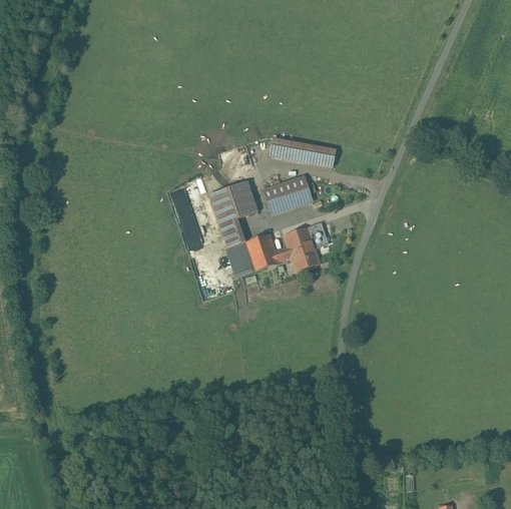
[(285,160),(338,172),(342,154),(289,143),(285,160)]
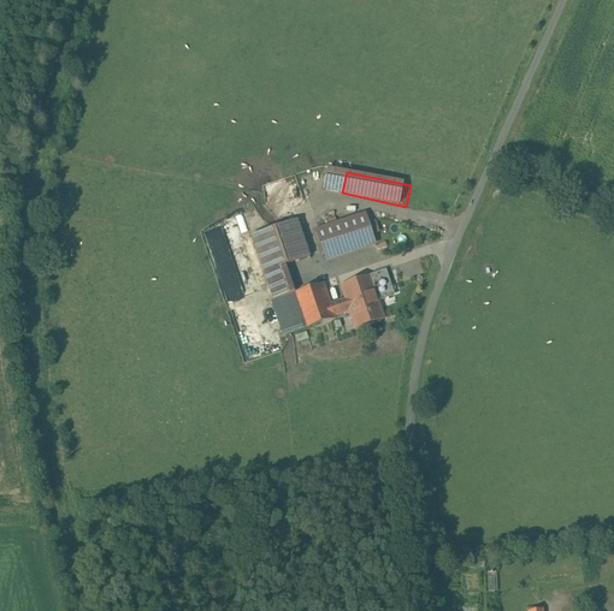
[(365,206),(317,221),(326,253),(376,237),(365,206)]
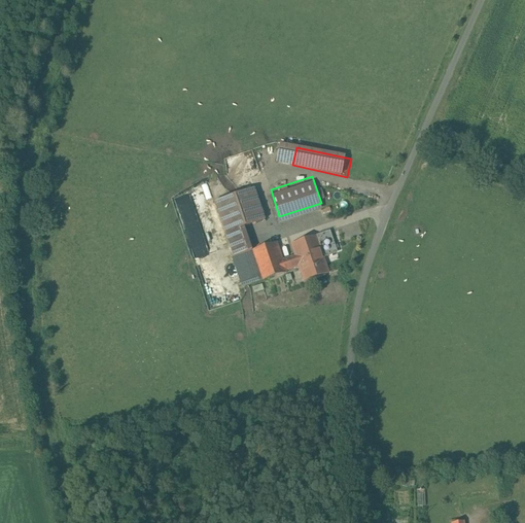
[(216,198),(228,231),(244,224),(267,218),(256,185),(216,198)]
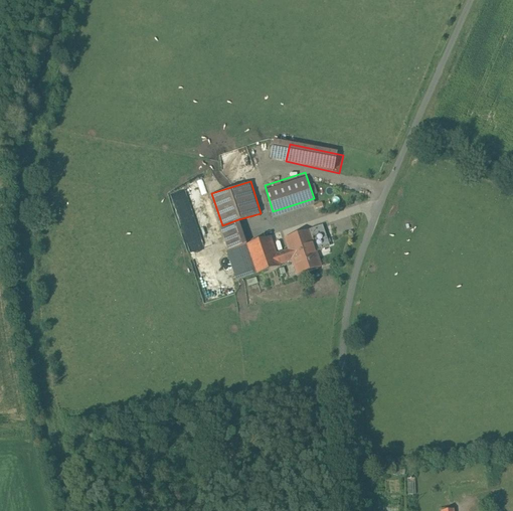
[(184,190),(183,190),(184,192),(171,196),(176,212),(190,207),(184,190)]
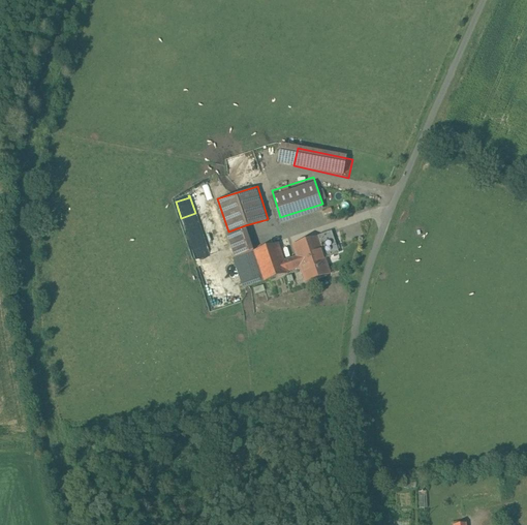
[(245,225),(228,232),(245,285),(262,279),(252,248),(245,225)]
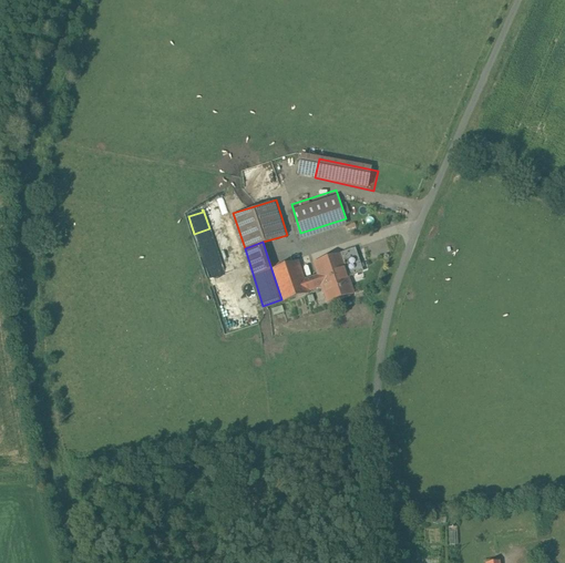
[(352,289),(339,248),(310,258),(316,276),(319,284),(324,299),(352,289)]
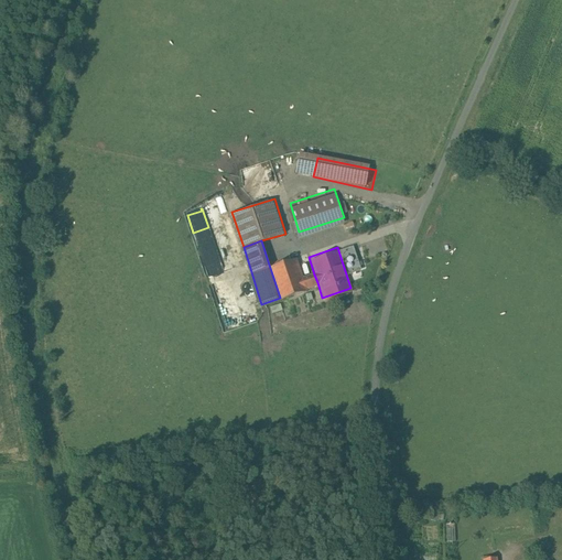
[(303,278),(296,256),(269,265),(280,298),(306,289),(306,287),(303,278)]
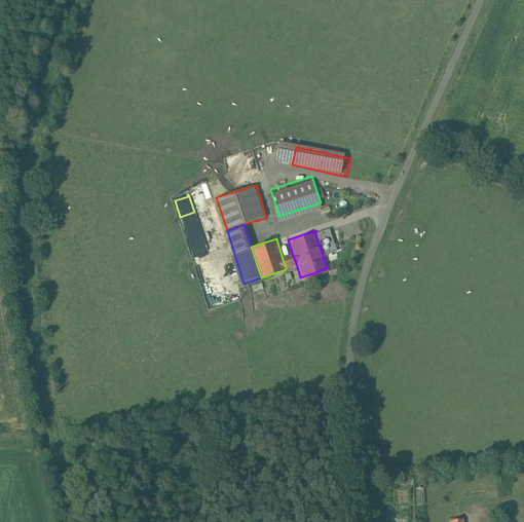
[(293,256),(283,259),(286,267),(296,263),(293,256)]
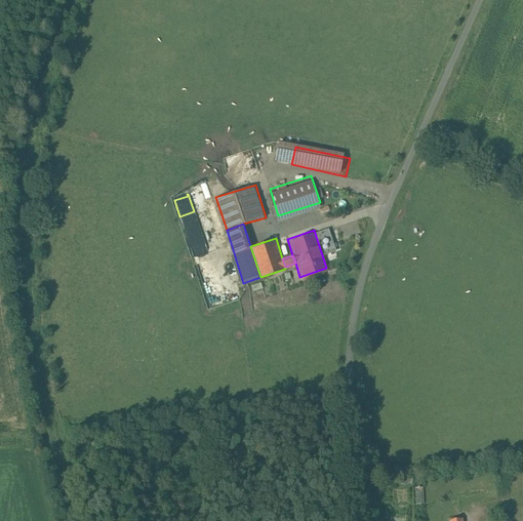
[(405,520),(405,501),(395,501),(394,520),(405,520)]
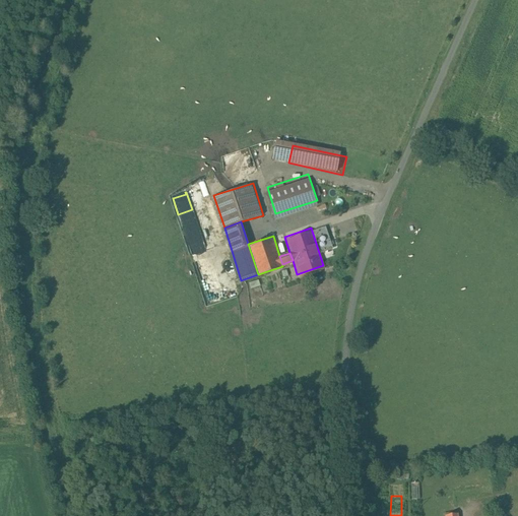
[(459,515),(459,505),(447,506),(448,515),(459,515)]
